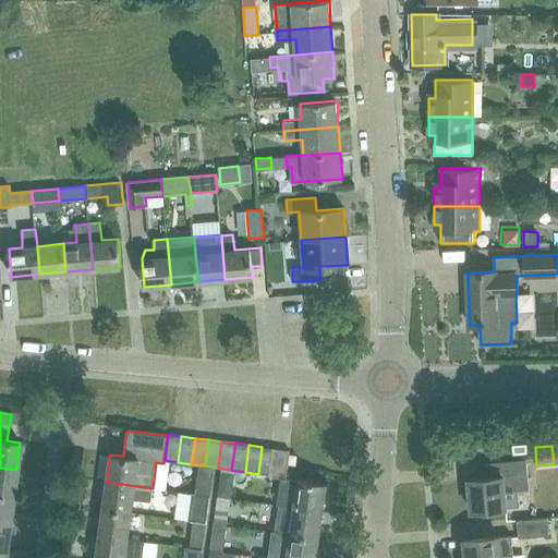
[(275,448),(262,447),(258,474),(271,475),(275,448)]
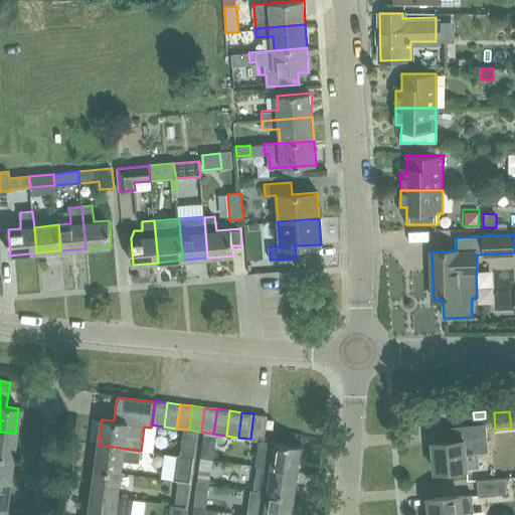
[(253,413),(250,439),(259,441),(265,441),(268,415),(253,413)]
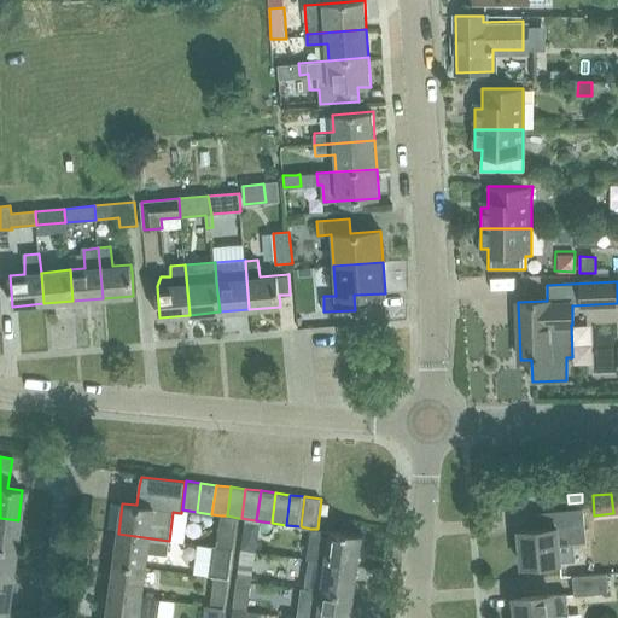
[(321,503),(320,513),(328,514),(330,505),(321,503)]
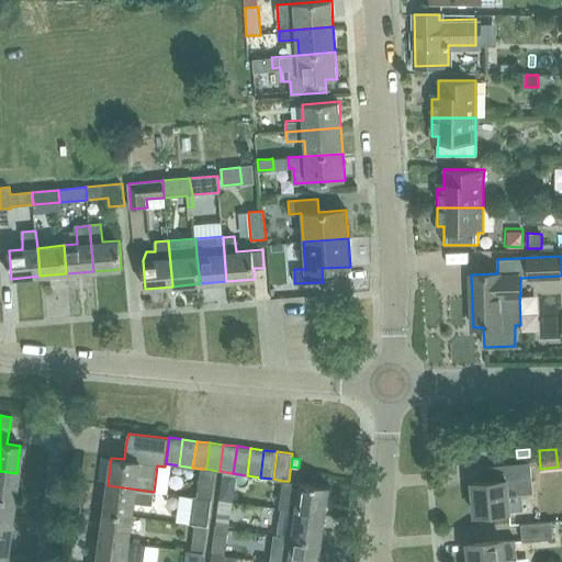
[(501,480),(472,483),(474,515),(496,513),(510,512),(525,510),(523,494),(534,494),(532,491),(532,484),(530,462),(499,465),(501,480)]
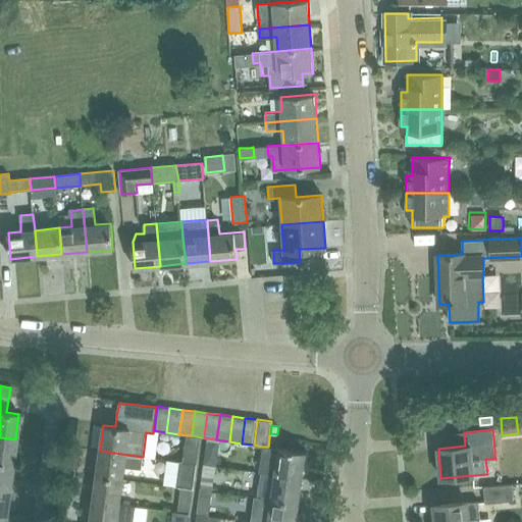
[(201,437),(192,435),(187,435),(184,462),(197,463),(201,437)]
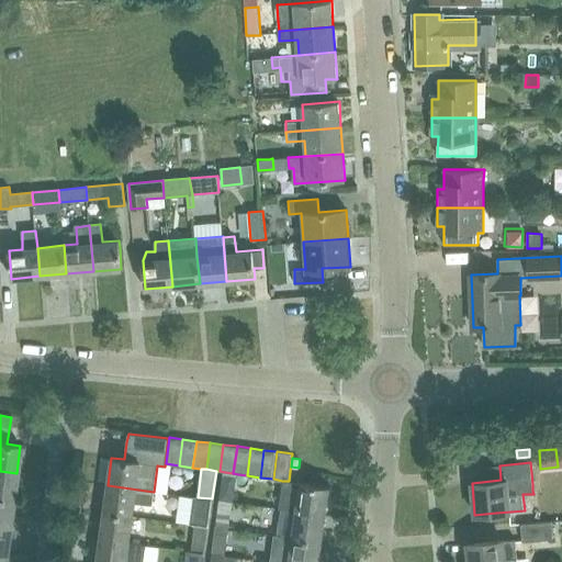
[(0,471),(0,498),(13,501),(17,473),(0,471)]
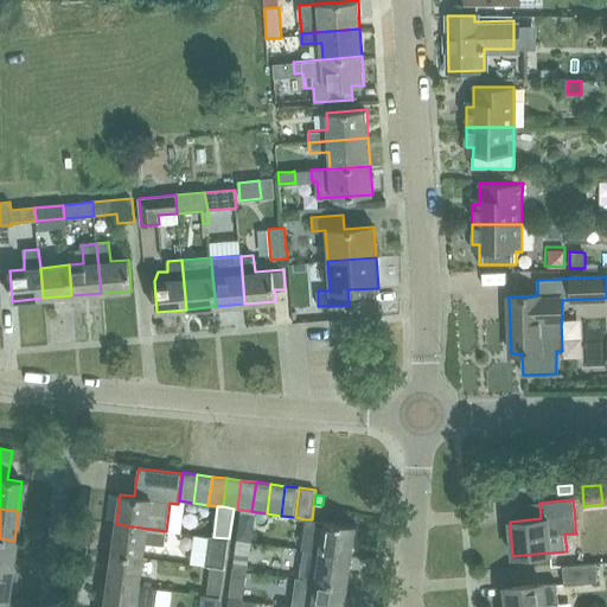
[(351,556),(356,525),(312,519),(305,519),(301,549),(304,549),(323,551),(351,556)]
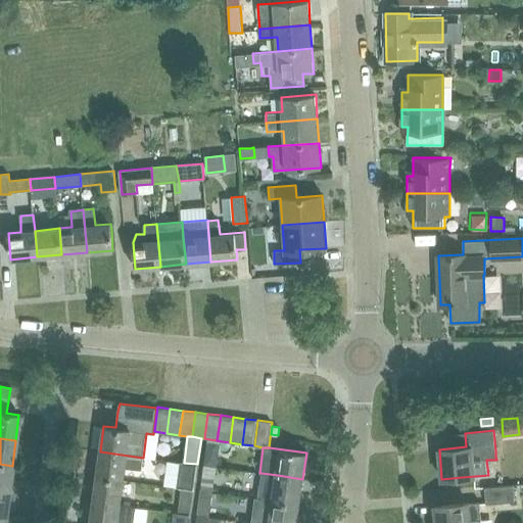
[(148,458),(143,458),(100,452),(97,476),(124,480),(125,467),(147,470),(148,458)]
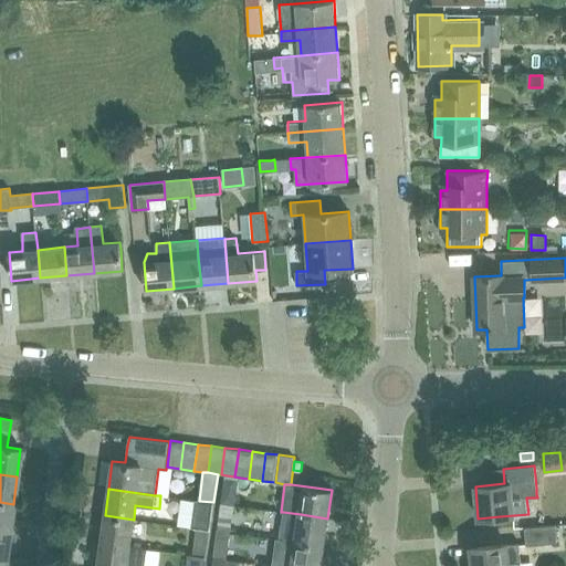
[(226,489),(223,503),(236,505),(238,491),(226,489)]
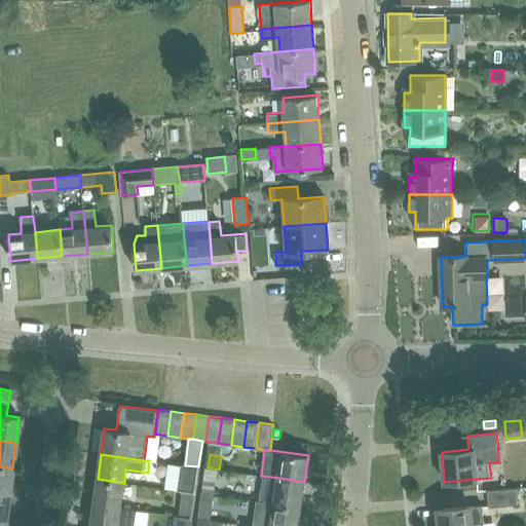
[(175,487),(178,462),(166,461),(163,486),(175,487)]
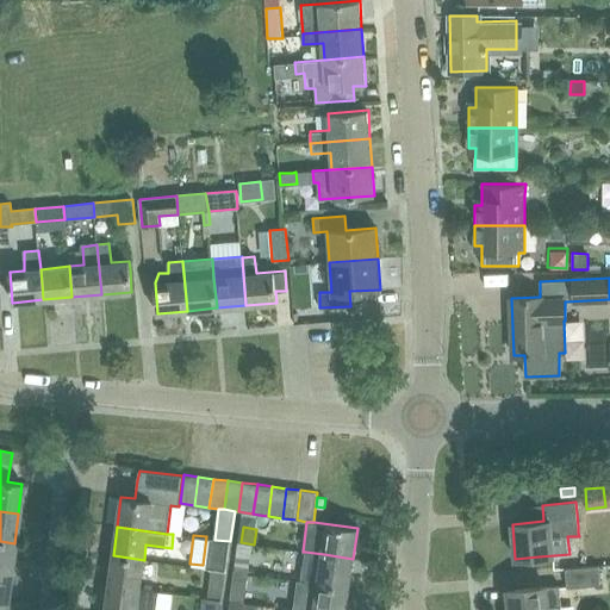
[(206,568),(211,570),(226,571),(230,541),(215,540),(211,539),(206,568)]
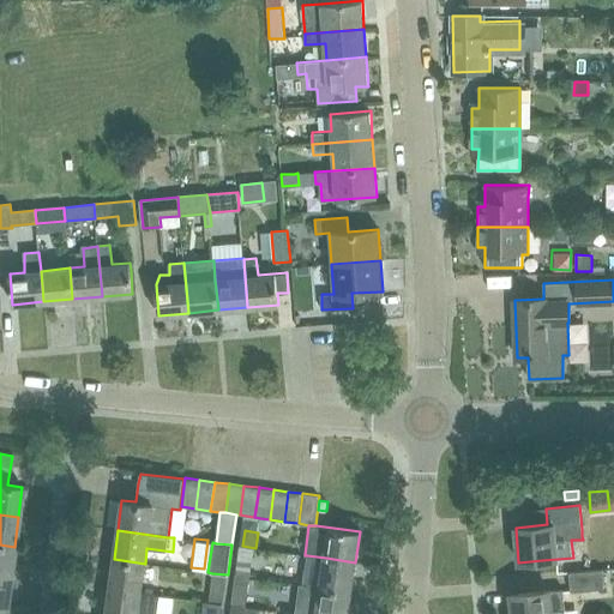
[(0,575),(10,577),(14,547),(0,545),(0,575)]
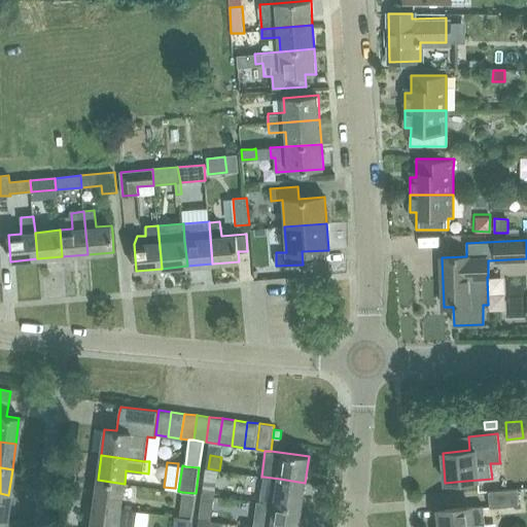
[(208,468),(204,496),(215,497),(219,470),(208,468)]
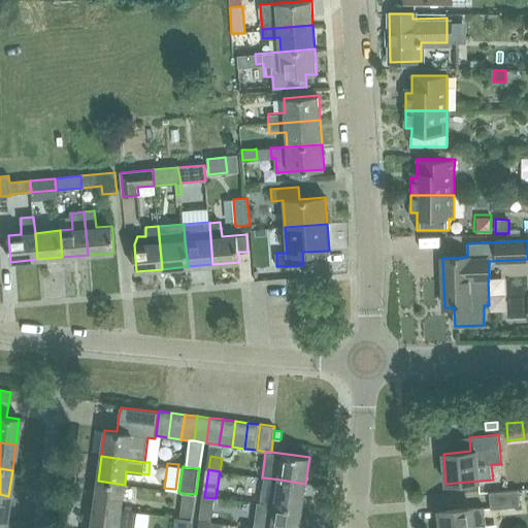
[(305,484),(281,480),(264,477),(261,503),(302,508),(305,484)]
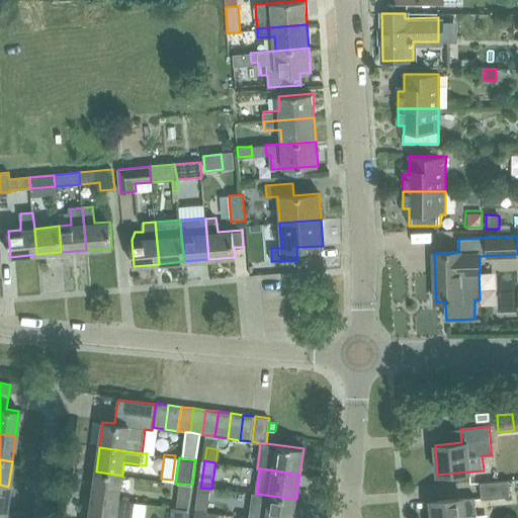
[(118,500),(122,476),(96,471),(92,497),(118,500)]
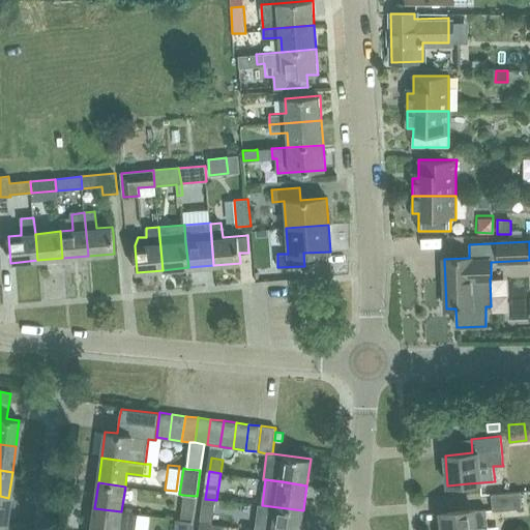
[(494,511),(522,508),(520,492),(492,495),(494,511)]
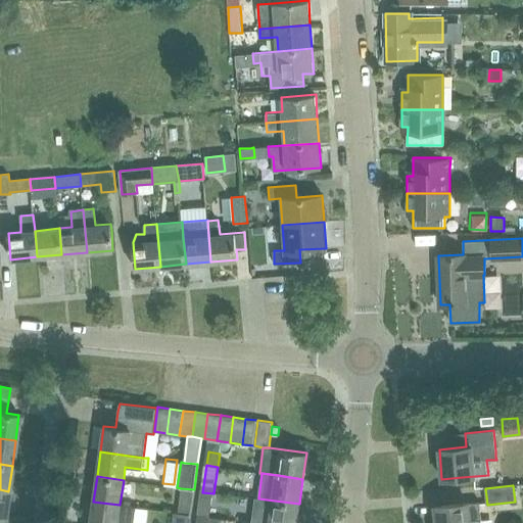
[(190,515),(194,489),(181,488),(178,513),(190,515)]
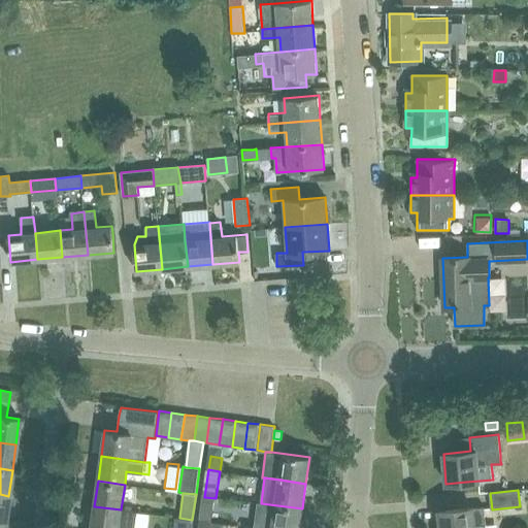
[(0,494),(0,520),(5,522),(8,496),(0,494)]
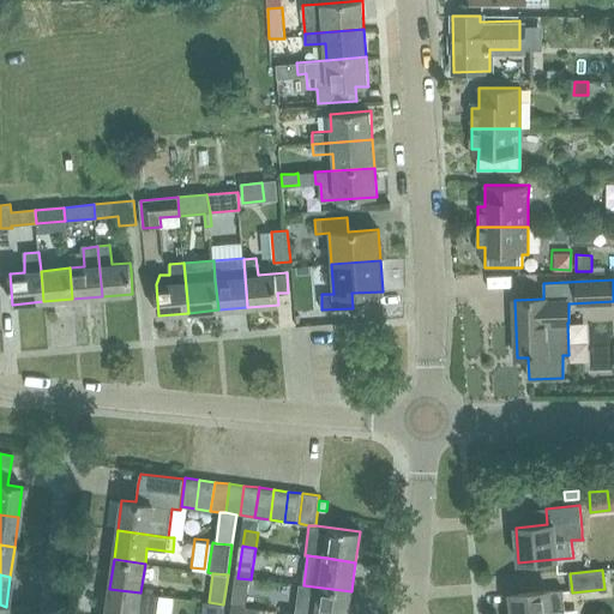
[(251,579),(238,578),(234,606),(247,608),(251,579)]
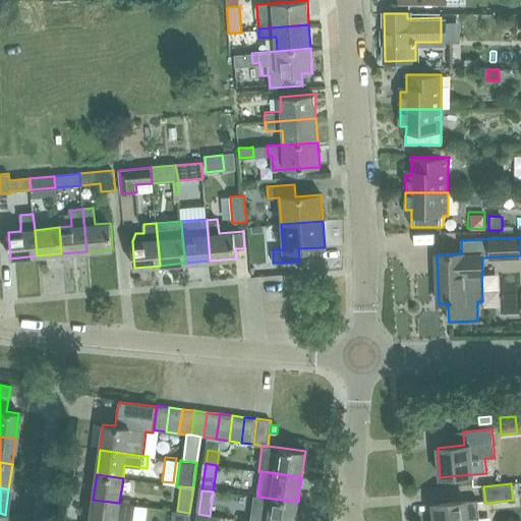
[(253,520),(294,520),(298,502),(257,497),(253,496),(250,520),(253,520)]
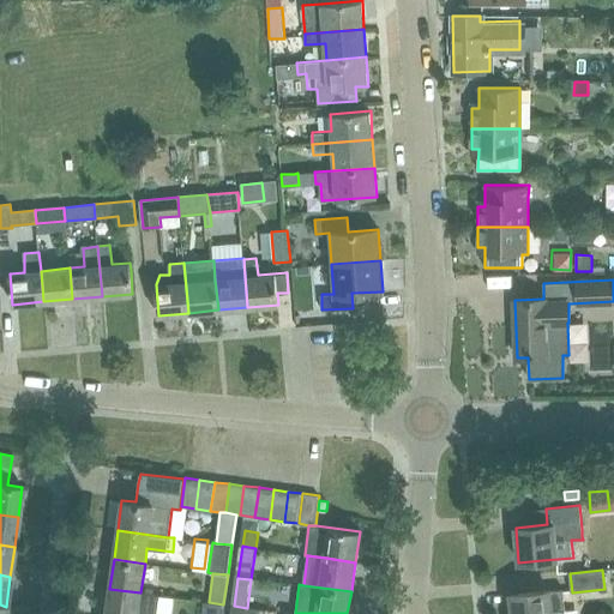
[(109,589),(106,613),(155,613),(157,595),(140,593),(109,589)]
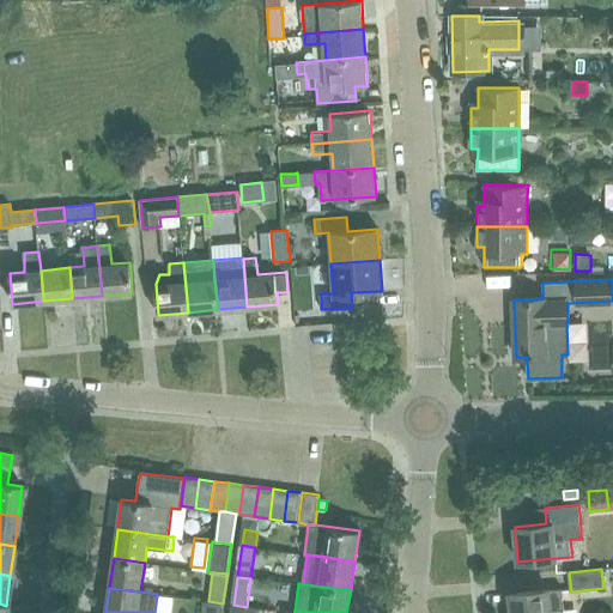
[(510,593),(511,612),(564,612),(563,592),(551,593),(550,589),(510,593)]
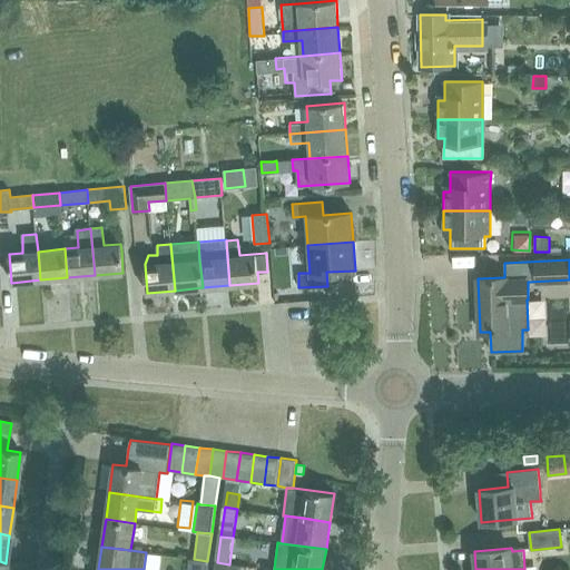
[(206,569),(207,562),(189,560),(187,569),(206,569)]
